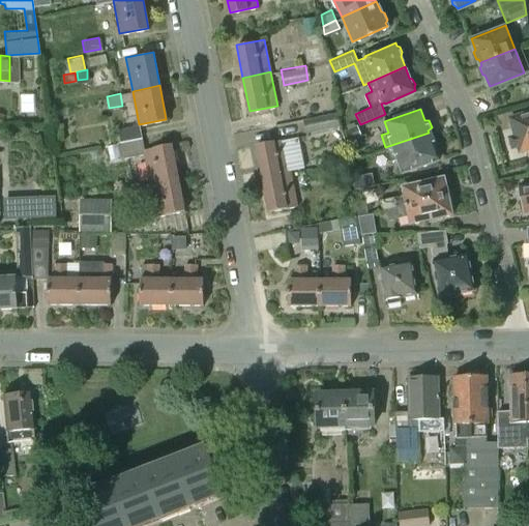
[(528,110),(509,116),(515,134),(510,139),(511,144),(518,145),(519,149),(528,146),(528,110)]
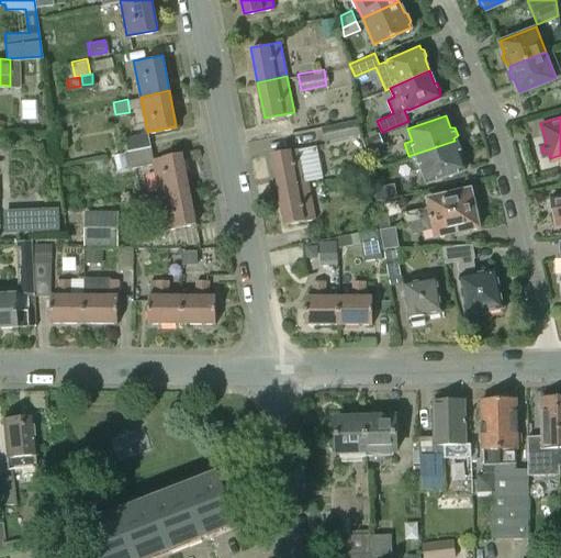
[(324,126),(327,140),(360,134),(358,120),(324,126)]
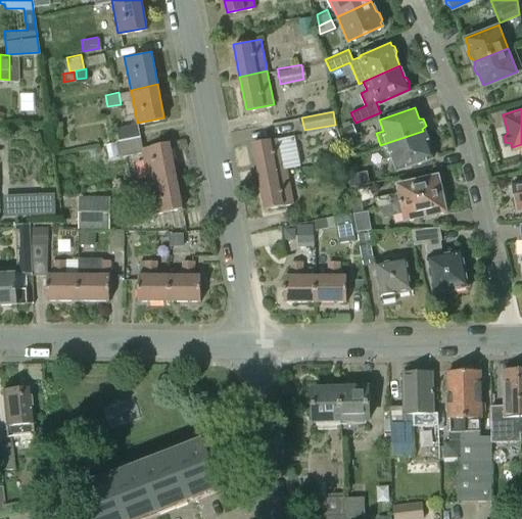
[(115,127),(117,138),(139,134),(137,123),(115,127)]
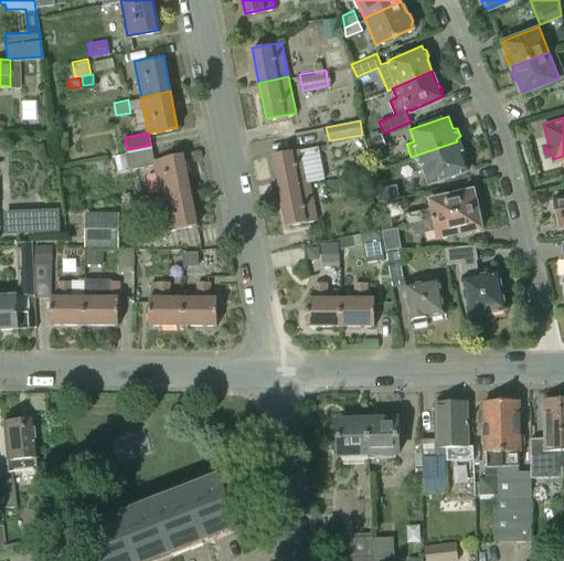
[(381,133),(364,140),(369,150),(385,143),(381,133)]
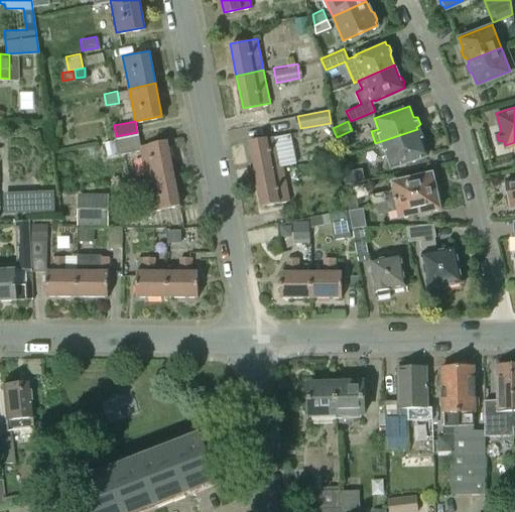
[(417,129),(375,143),(379,155),(386,153),(391,165),(425,153),(422,142),(425,139),(422,132),(418,132),(417,129)]
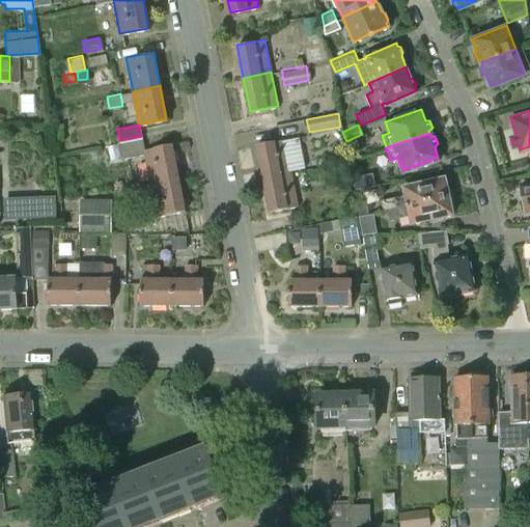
[(107,160),(143,153),(143,149),(144,148),(141,136),(119,140),(104,143),(107,160)]
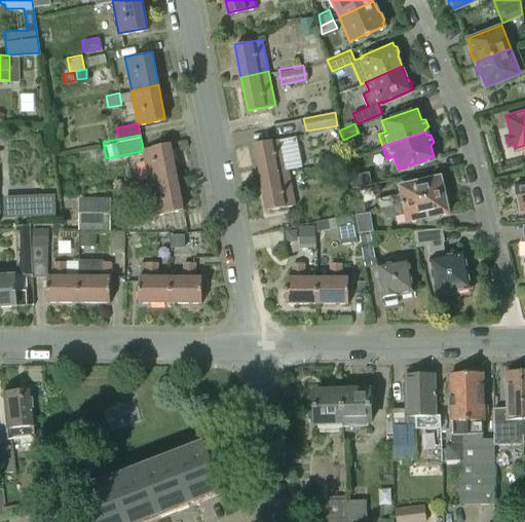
[(254,143),(260,176),(289,171),(283,137),(254,143)]
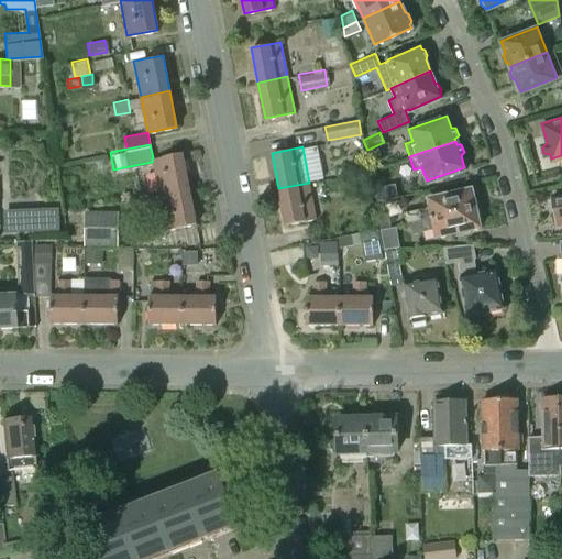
[(152,162),(158,194),(189,187),(182,152),(153,157),(152,159),(152,162)]
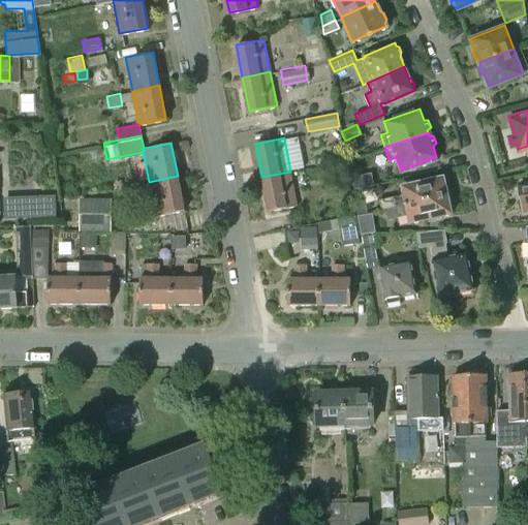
[(290,172),(261,177),(268,210),(297,205),(290,172)]
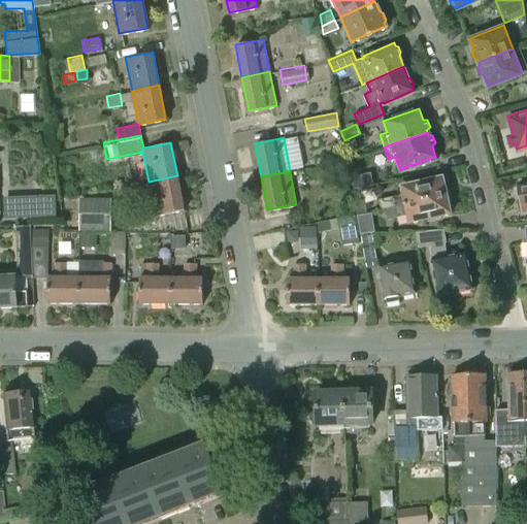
[(366,172),(350,175),(353,188),(368,185),(366,172)]
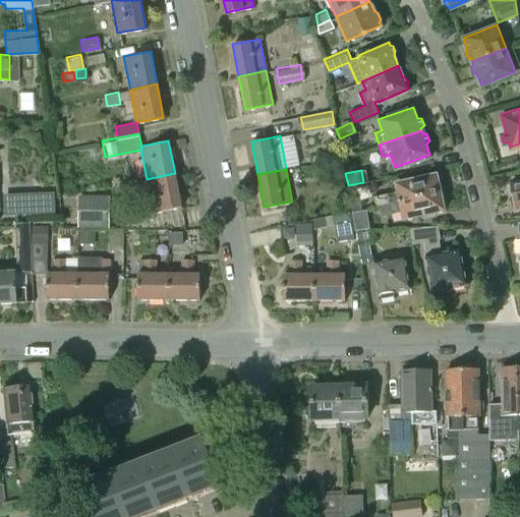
[(175,173),(147,179),(153,212),(181,206),(175,173)]
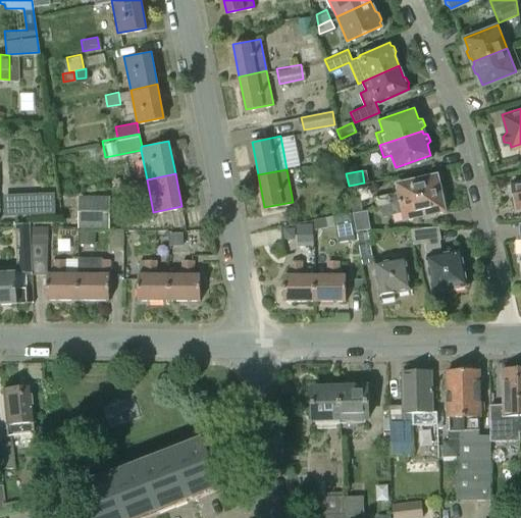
[(398,192),(375,196),(377,206),(380,205),(445,191),(443,182),(437,179),(436,174),(397,183),(398,192)]
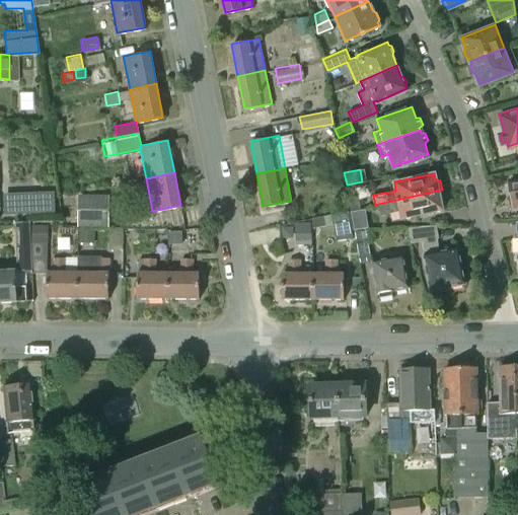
[(508,181),(504,185),(506,193),(511,195),(513,208),(517,206),(517,177),(508,179),(508,181)]
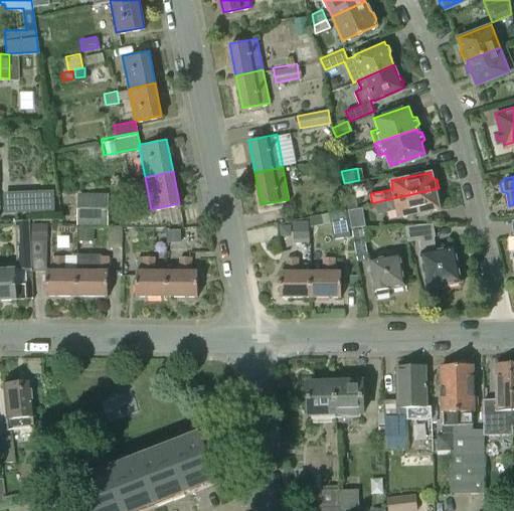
[(52,188),(34,189),(34,210),(53,209),(52,188)]
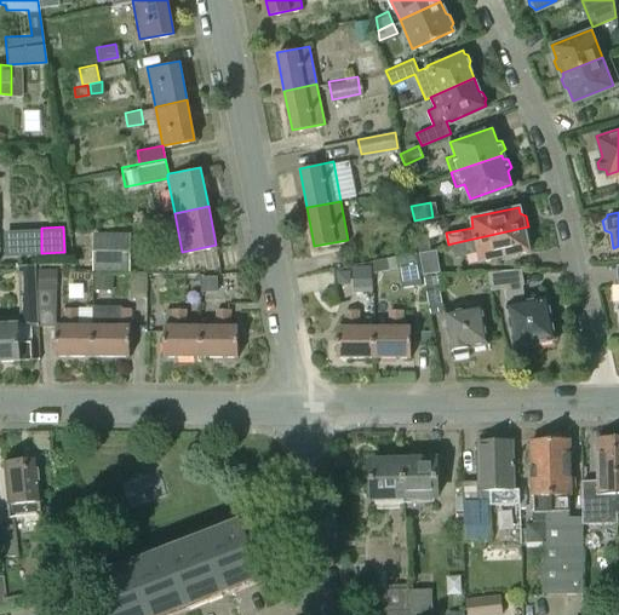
[(528,226),(452,243),(454,256),(479,251),(480,259),(528,249),(527,242),(531,239),(528,226)]
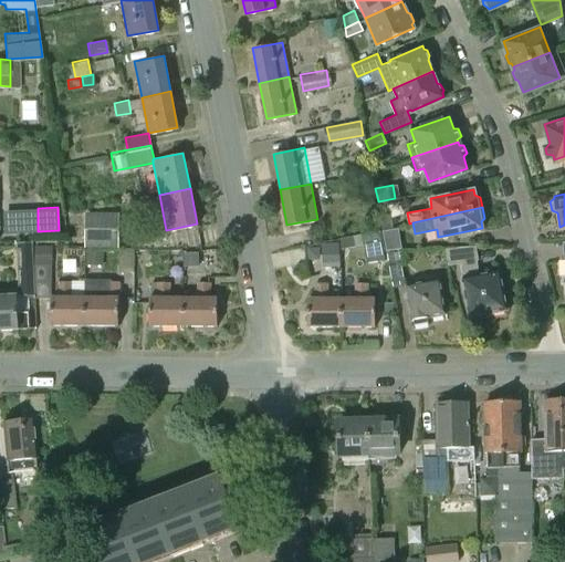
[(2,232),(19,232),(18,209),(1,209),(2,232)]
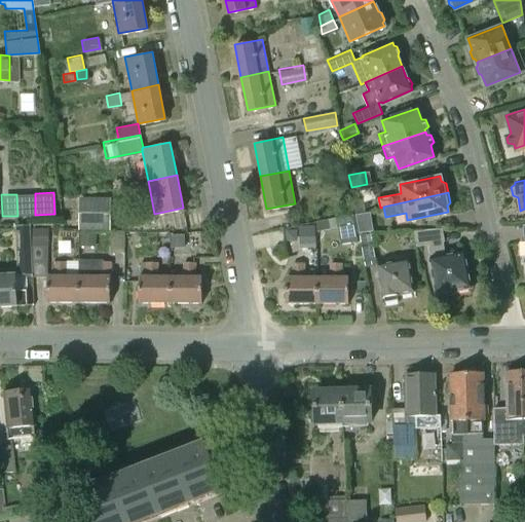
[(77,227),(109,228),(109,195),(77,195),(77,227)]
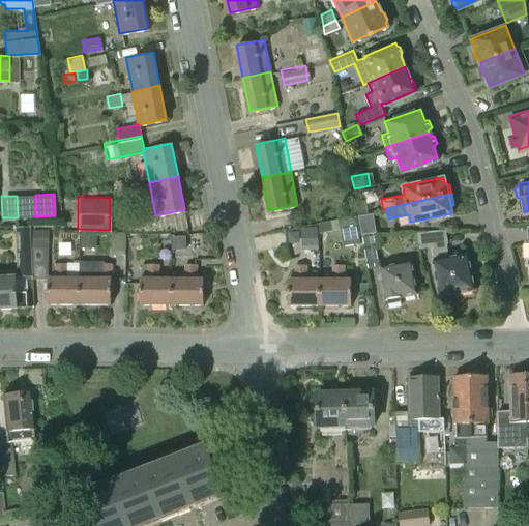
[(366,200),(356,202),(358,214),(368,212),(366,200)]
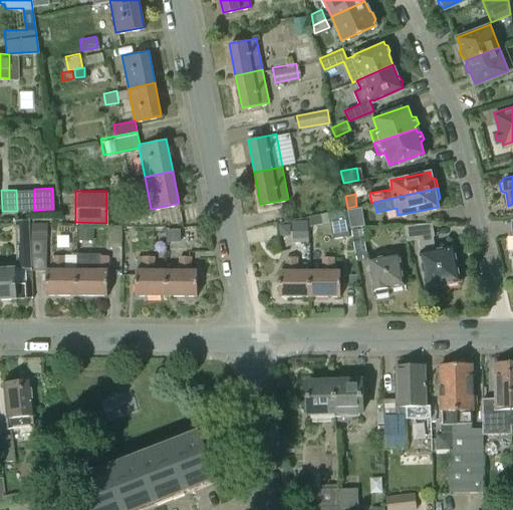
[(344,209),(329,211),(333,235),(347,233),(344,209)]
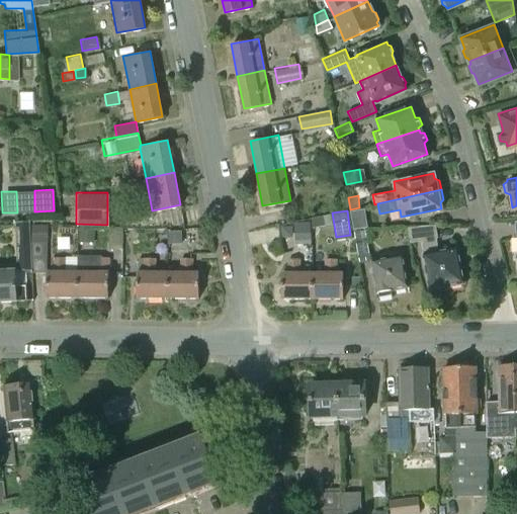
[(293,242),(309,242),(309,221),(292,221),(293,242)]
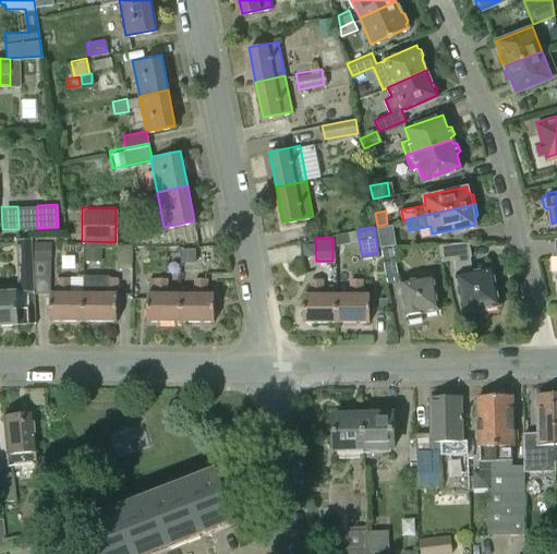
[(33,240),(33,256),(34,256),(49,256),(49,240),(33,240)]
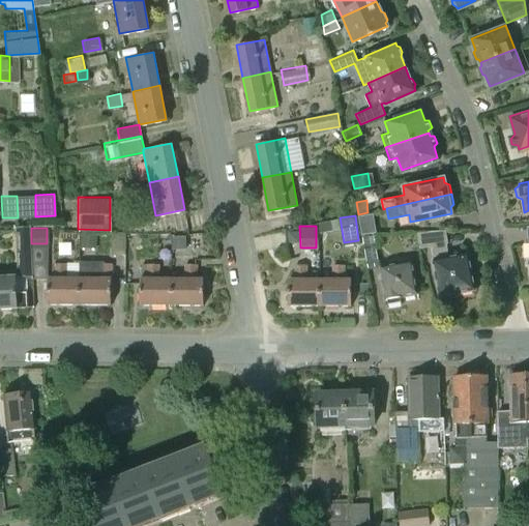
[(434,260),(433,260),(439,294),(440,294),(440,295),(444,297),(450,296),(452,293),(452,292),(473,288),(467,254),(447,258),(444,242),(446,241),(444,229),(415,230),(418,246),(431,244),(434,260)]
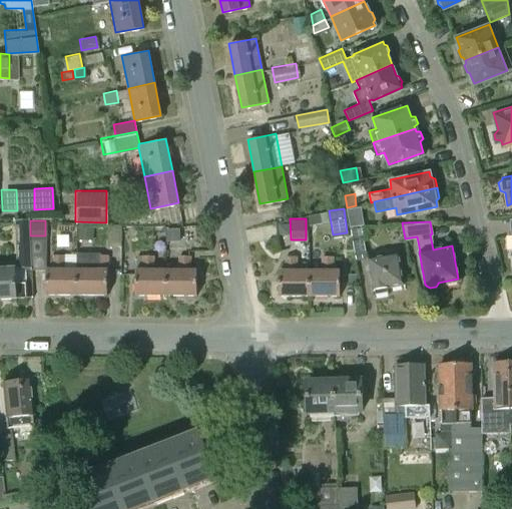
[(109,222),(109,230),(120,230),(120,222),(109,222)]
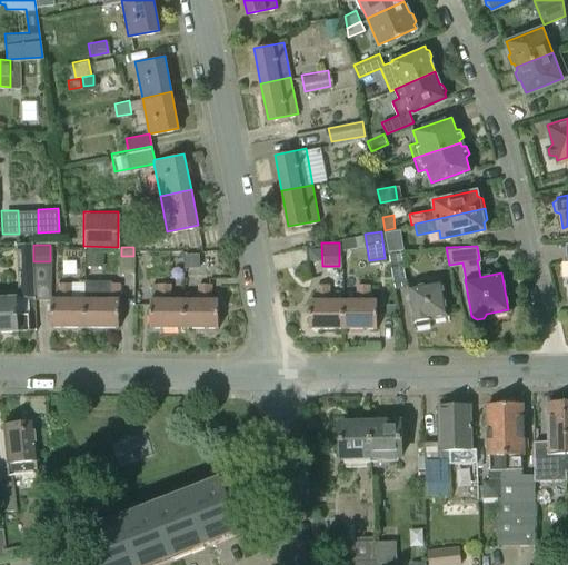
[(86,249),(86,263),(102,263),(103,249),(86,249)]
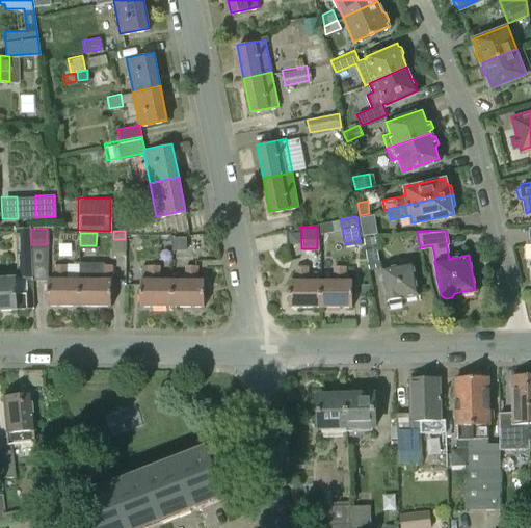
[(183,235),(171,235),(171,246),(184,246),(183,235)]
